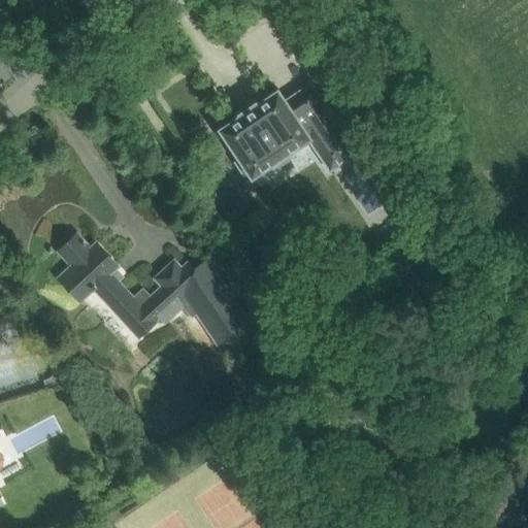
[(249,171),(252,176),(272,162),(273,163),(290,152),(289,151),(308,137),(329,169),(357,151),(310,83),(285,100),(277,89),(257,103),(256,101),(238,112),(239,114),(219,128),(239,158),(234,161),(243,174),(249,171)]
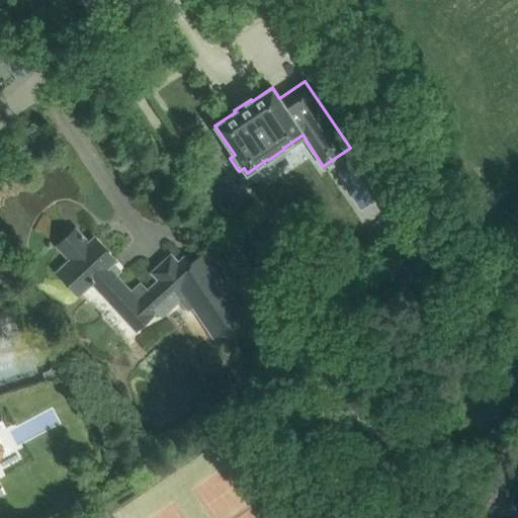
[(208,337),(221,330),(195,291),(213,279),(200,258),(189,265),(183,258),(178,262),(170,254),(151,272),(159,280),(148,290),(140,282),(131,291),(108,267),(114,261),(93,238),(88,243),(76,229),(57,246),(70,260),(58,271),(62,275),(60,278),(73,292),(77,289),(80,292),(91,282),(136,329),(142,324),(143,325),(151,319),(149,317),(154,312),(162,321),(179,306),(188,316),(191,312),(208,337)]
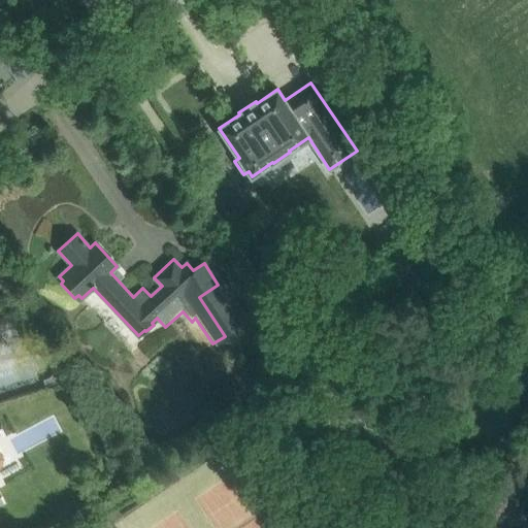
[(243,323),(218,285),(199,297),(225,336),(243,323)]
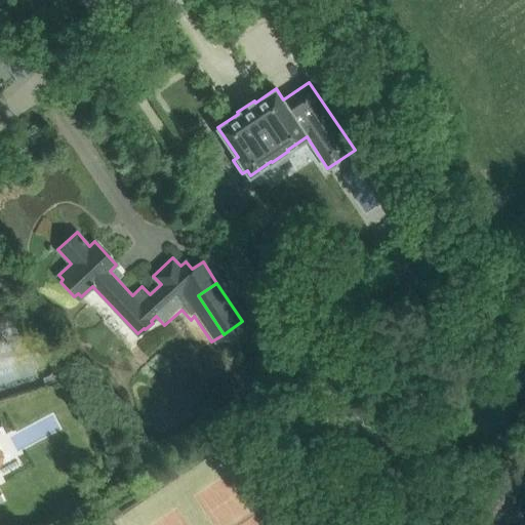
[(42,378),(44,385),(69,377),(51,352),(45,356),(46,357),(50,365),(51,369),(51,375),(49,377),(46,377),(42,378)]
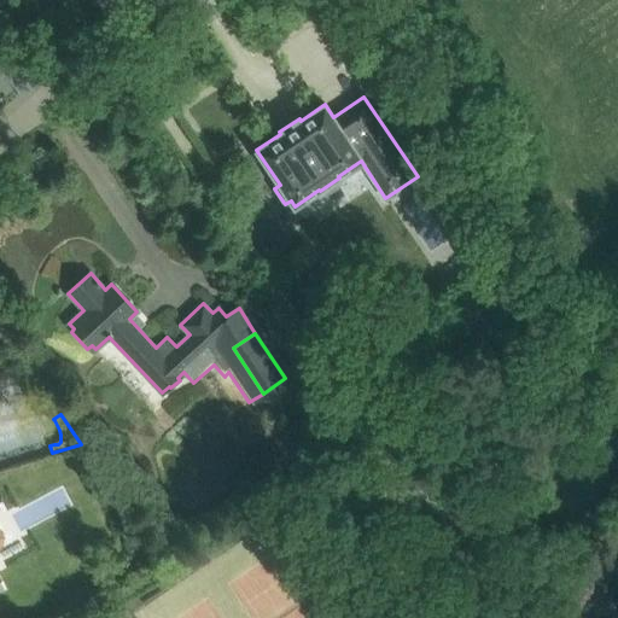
[(302,460),(287,471),(295,483),(310,472),(302,460)]
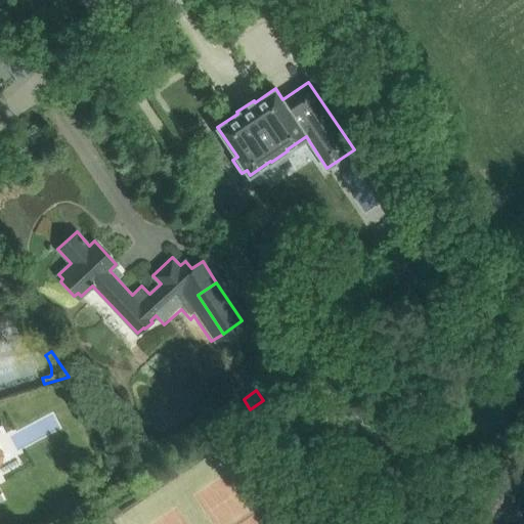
[(122,464),(116,452),(103,460),(110,471),(122,464)]
